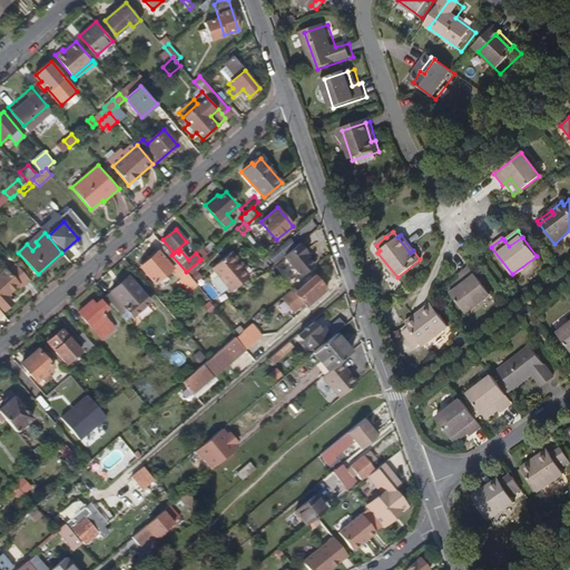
[(315,264),(307,254),(308,252),(301,242),(285,255),(302,275),(315,264)]
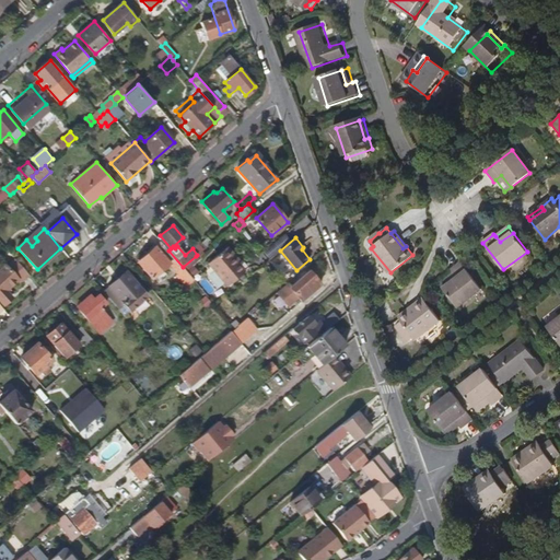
[(208,238),(200,245),(203,249),(211,243),(208,238)]
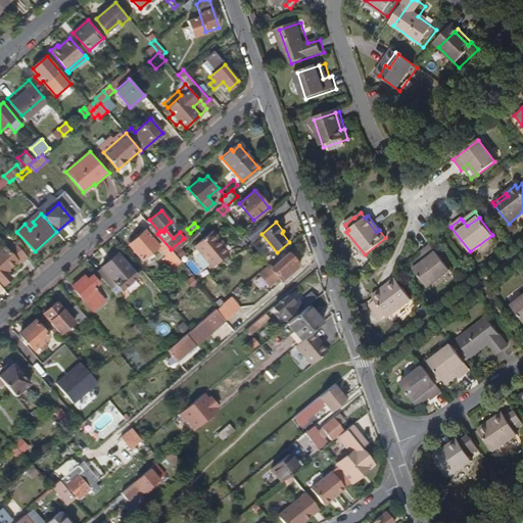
[(142,260),(159,244),(170,255),(168,257),(175,266),(180,260),(179,259),(171,249),(157,234),(149,225),(128,244),(142,260)]
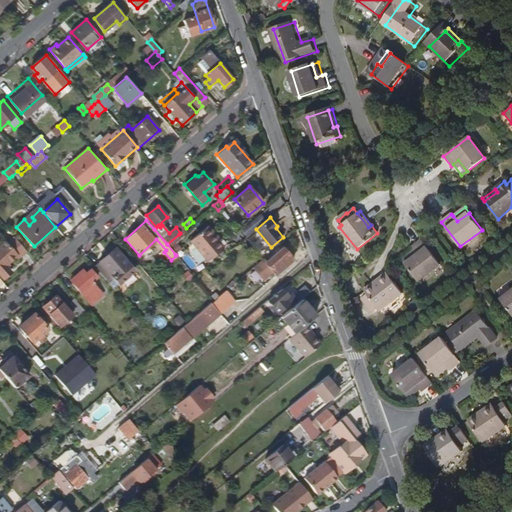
[(225,248),(214,234),(215,233),(209,226),(191,240),(209,261),(225,248)]
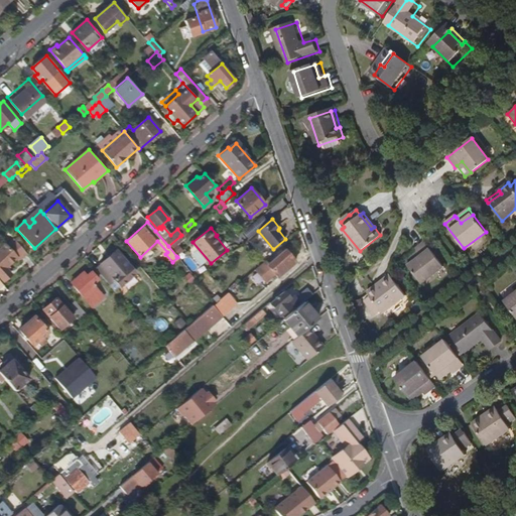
[(183,240),(180,236),(168,246),(176,256),(182,251),(177,245),(183,240)]
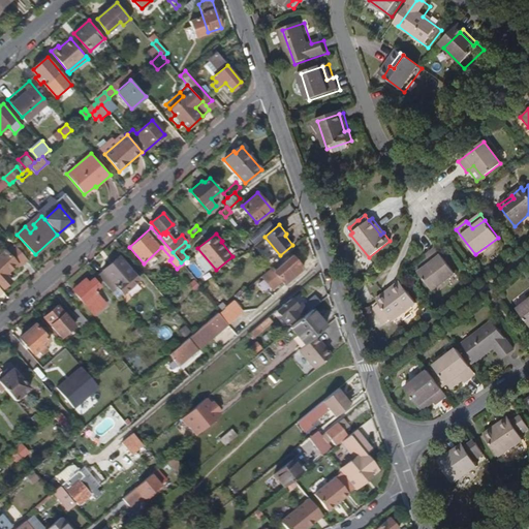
[(5,274),(18,263),(20,267),(28,259),(14,245),(7,251),(6,250),(0,255),(0,283),(3,287),(11,281),(5,274)]
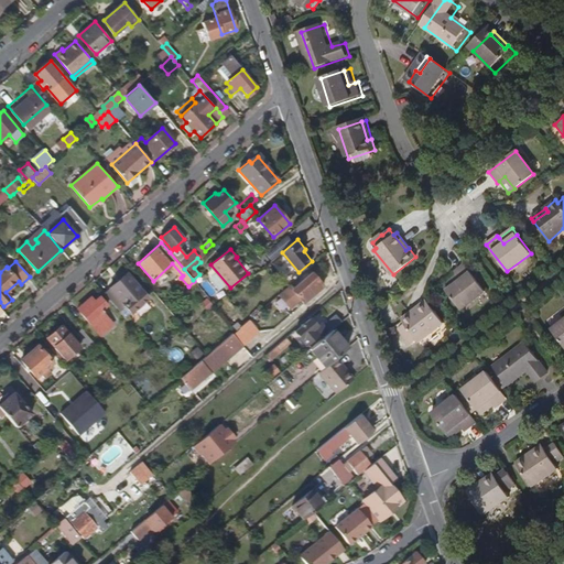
[(462,310),(485,292),(464,264),(453,273),(455,275),(459,282),(446,291),(462,310)]
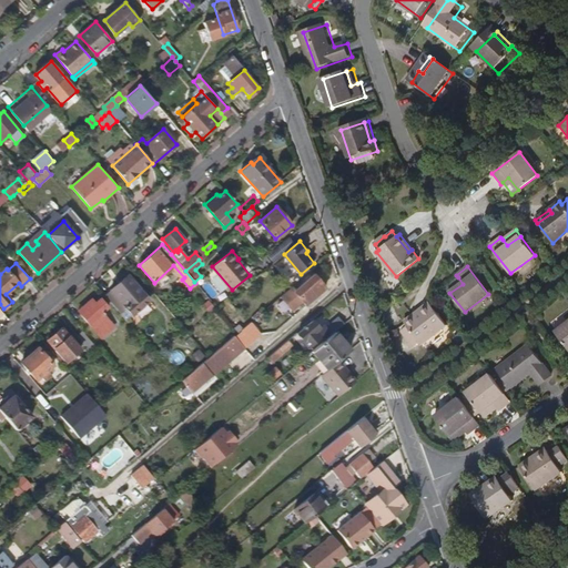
[(325,287),(320,281),(324,277),(320,273),(315,276),(314,274),(294,292),(306,305),(325,287)]
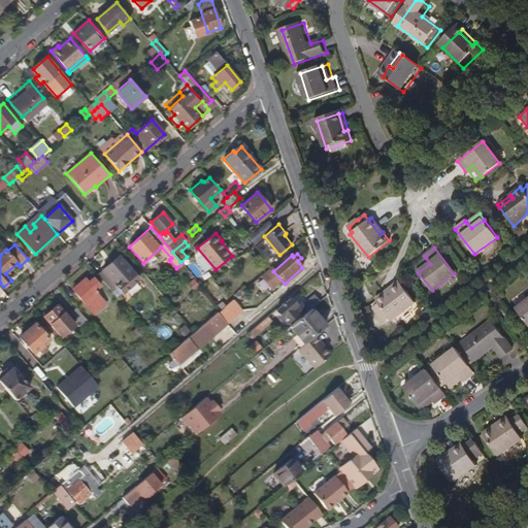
[(117,285),(132,271),(119,255),(97,274),(117,297),(123,292),(117,285)]
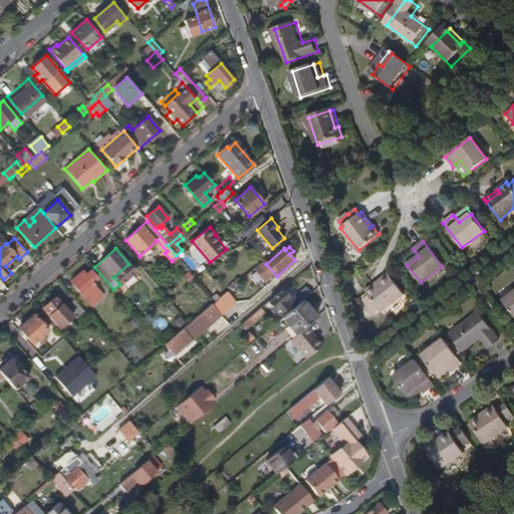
[(407,265),(419,257),(415,251),(403,259),(407,265)]
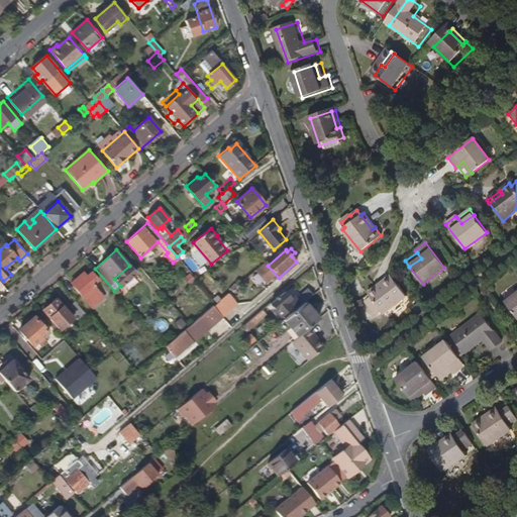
[(100,293),(93,285),(98,280),(91,272),(74,287),(88,303),(100,293)]
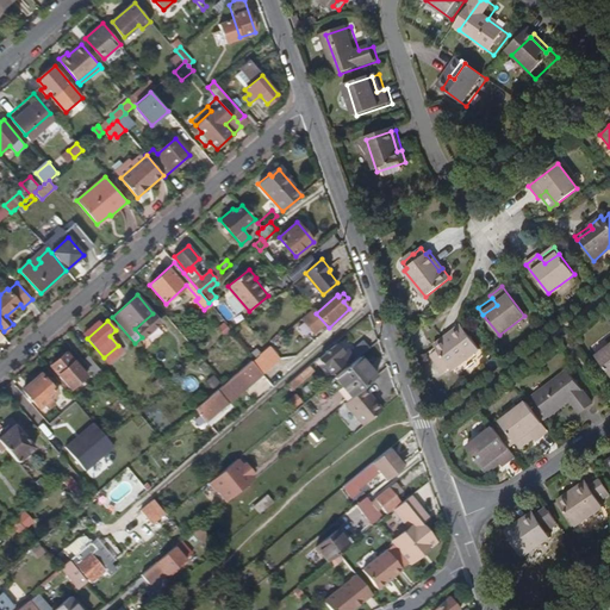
[(223,323),(217,328),(223,336),(230,330),(223,323)]
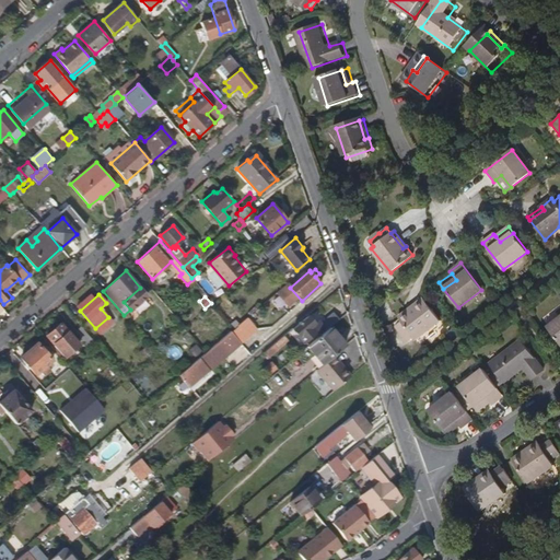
[(441,321),(423,299),(413,306),(416,310),(401,319),(403,322),(413,337),(416,339),(441,321)]
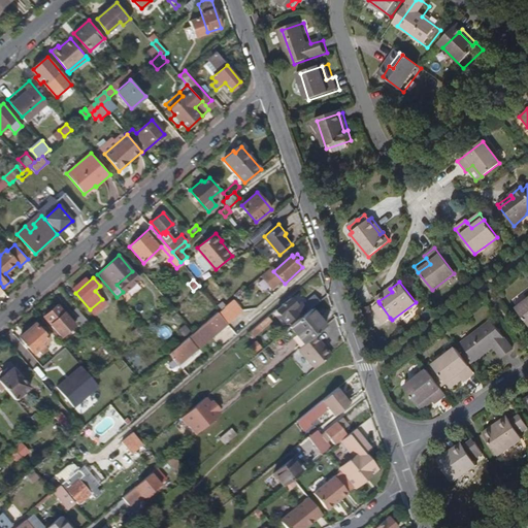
[(378,301),(392,292),(390,289),(376,298),(378,301)]
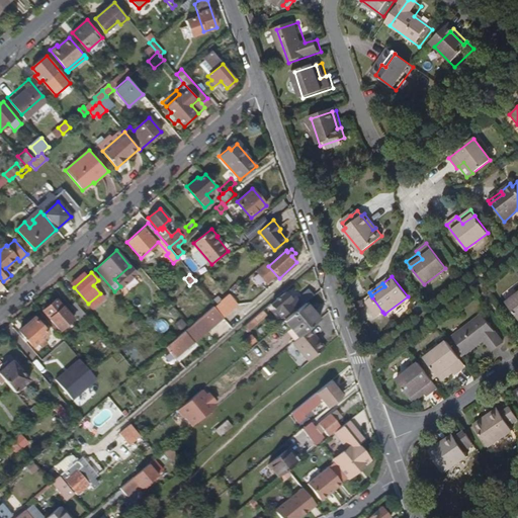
[(293,309),(300,303),(303,305),(304,304),(314,295),(309,289),(297,299),(296,298),(293,300),(290,298),(290,295),(288,292),(285,292),(271,304),(245,326),(248,329),(274,307),(281,316),(292,307),(293,309)]
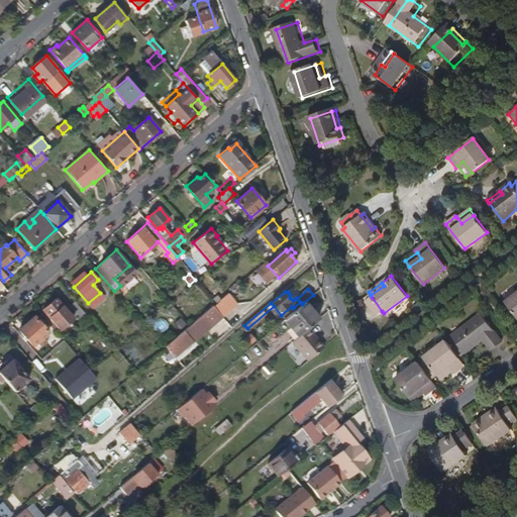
[(175,356),(237,303),(228,293),(166,346),(175,356)]
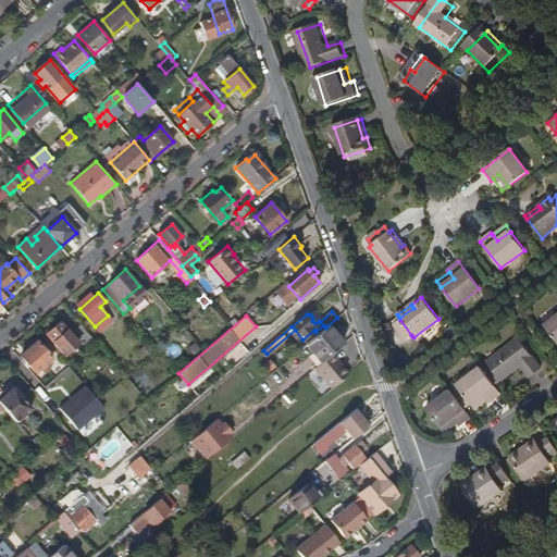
[(556,316),(544,325),(556,342),(556,316)]
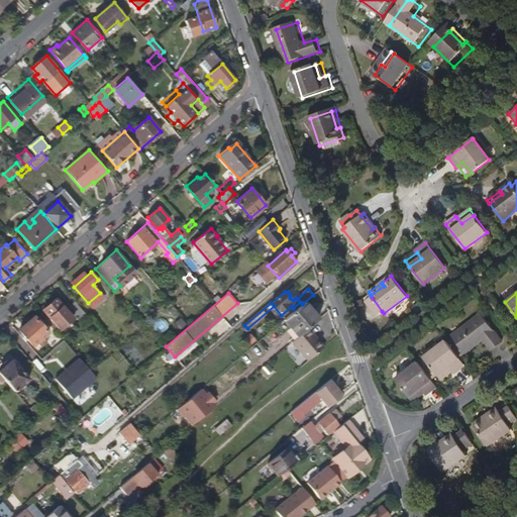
[(382,311),(372,297),(366,300),(377,314),(382,311)]
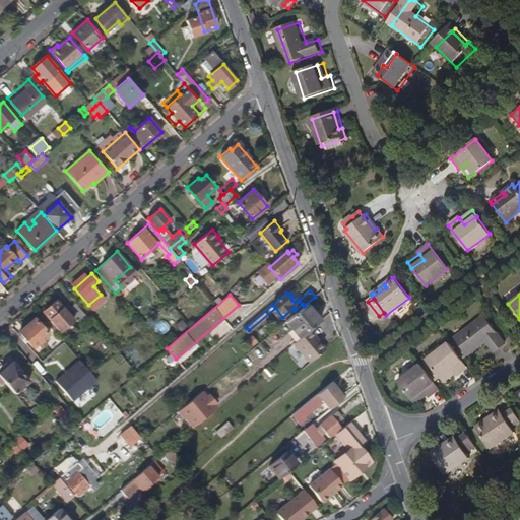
[(73,319),(57,300),(43,312),(60,330),(73,319)]
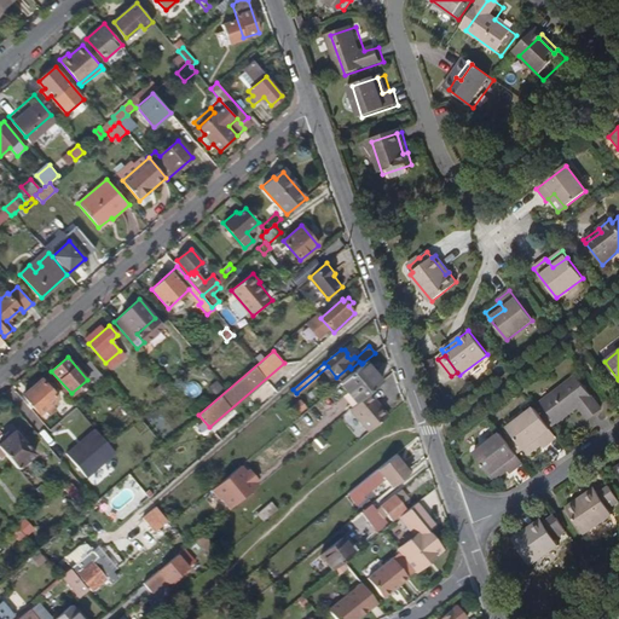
[(105,379),(90,360),(85,365),(99,383),(105,379)]
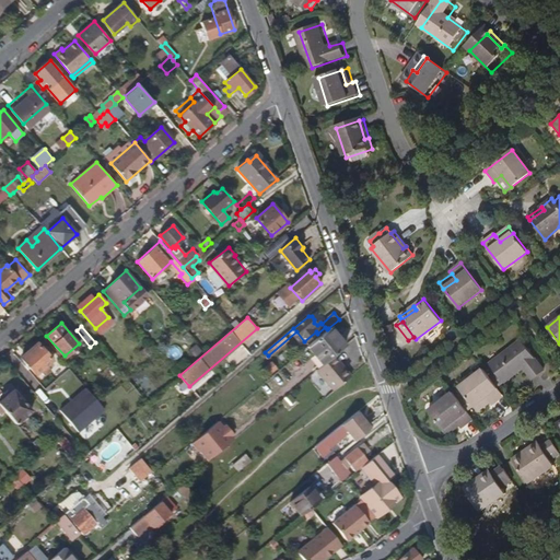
[(335,353),(343,347),(328,328),(327,329),(306,347),(322,364),(335,353)]
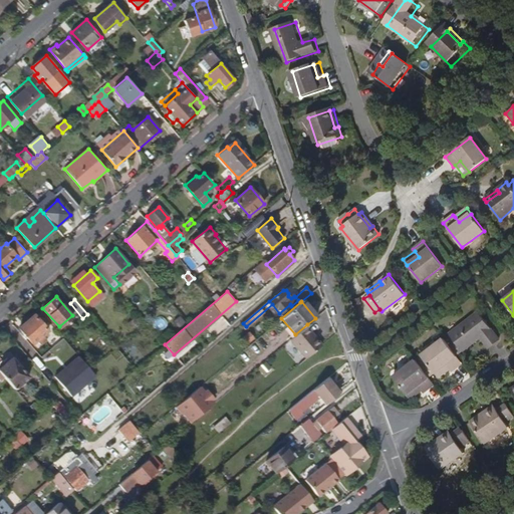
[(498,339),(478,312),(449,334),(458,345),(452,350),(456,355),(480,338),(487,347),(498,339)]
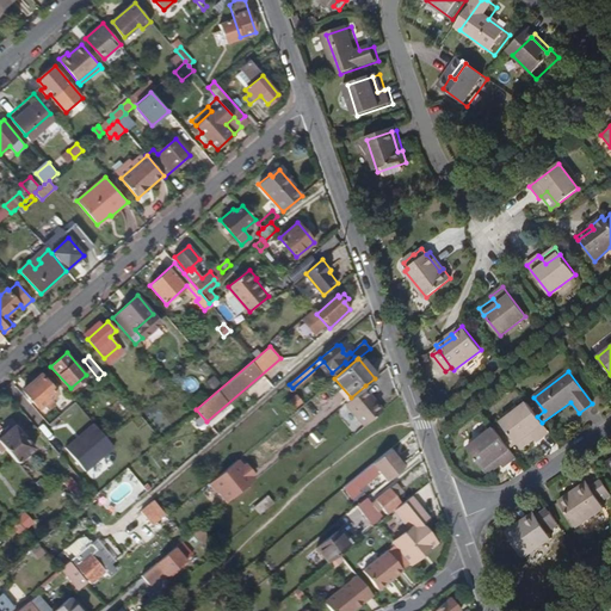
[(50,399),(57,393),(56,392),(62,387),(57,381),(51,387),(41,374),(23,390),(39,408),(44,405),(48,409),(55,403),(50,399)]
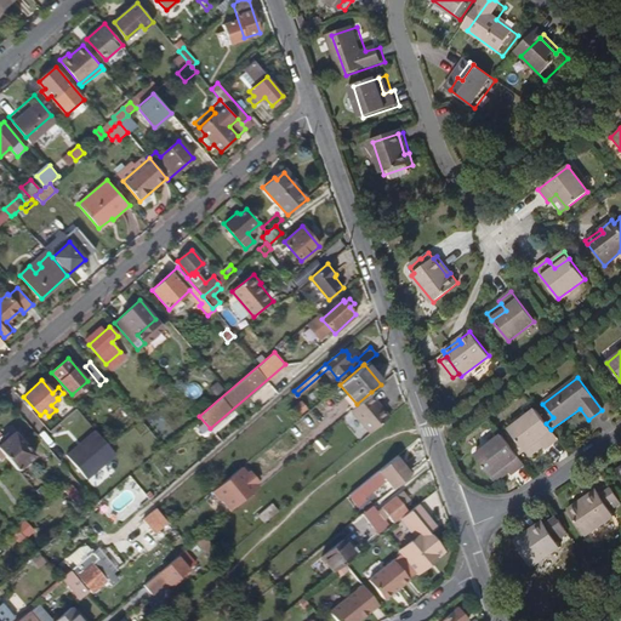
[(161,385),(154,391),(159,396),(165,389),(161,385)]
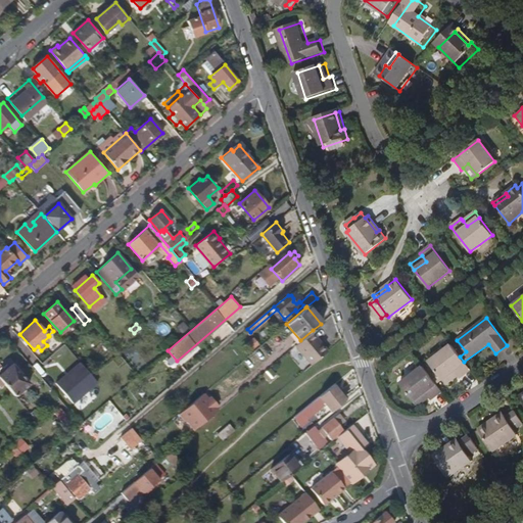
[(330,349),(313,330),(300,340),(296,344),(313,364),(330,349)]
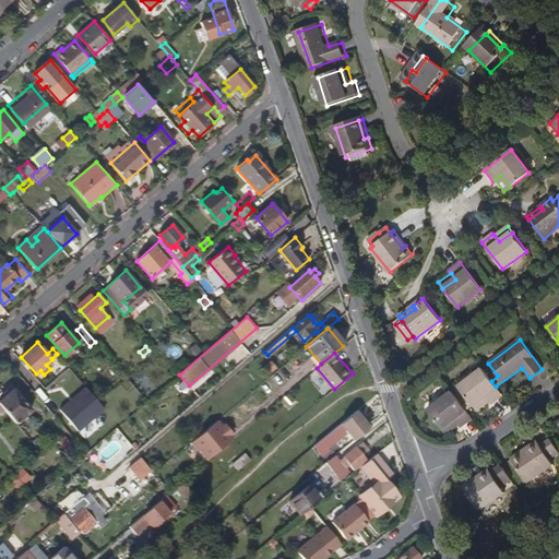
[(270,361),(263,367),(269,373),(275,368),(270,361)]
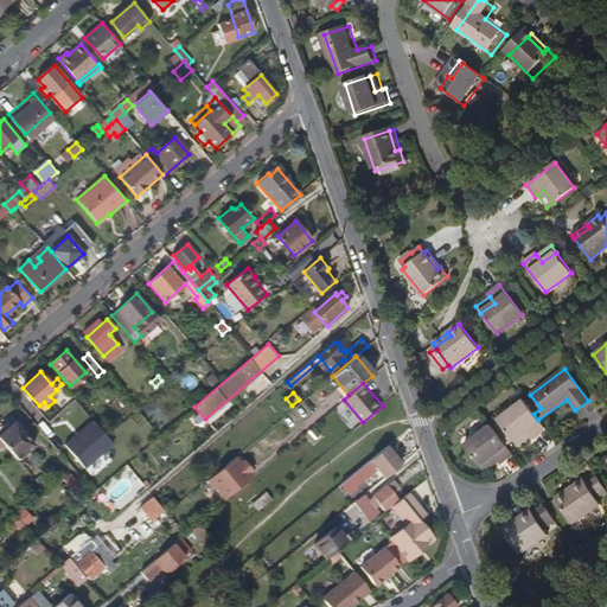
[(534,414),(523,401),(498,420),(509,434),(502,440),(506,446),(515,440),(526,432),(531,438),(532,439),(545,429),(538,420),(534,414)]
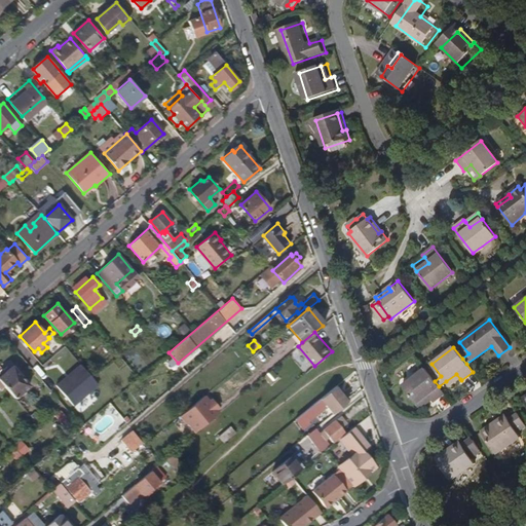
[(98,383),(80,364),(55,384),(73,405),(98,383)]
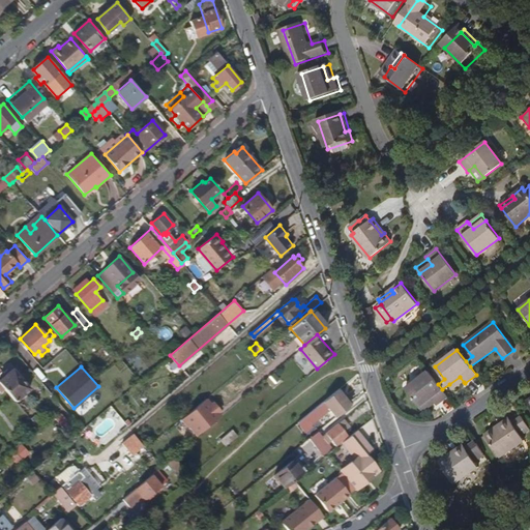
[(30,388),(13,369),(0,379),(0,382),(5,388),(16,401),(30,388)]
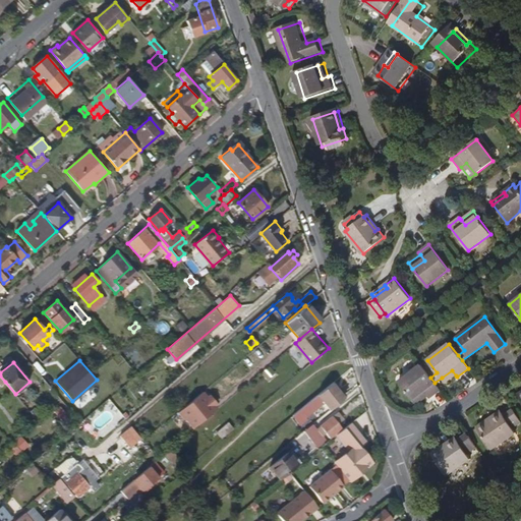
[(430,378),(421,365),(399,383),(412,400),(423,391),(427,397),(429,398),(440,390),(435,383),(430,378)]
